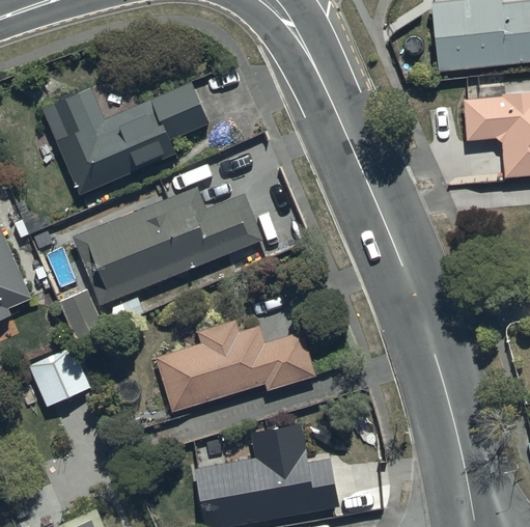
[(431,0),(438,71),(529,63),(529,0),(509,0),(499,1),(499,0),(431,0)]
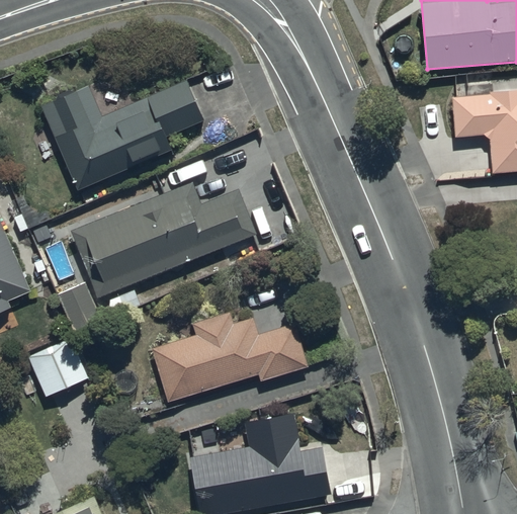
[(102,116),(90,87),(41,108),(77,190),(169,150),(165,140),(204,122),(186,80),(102,116)]
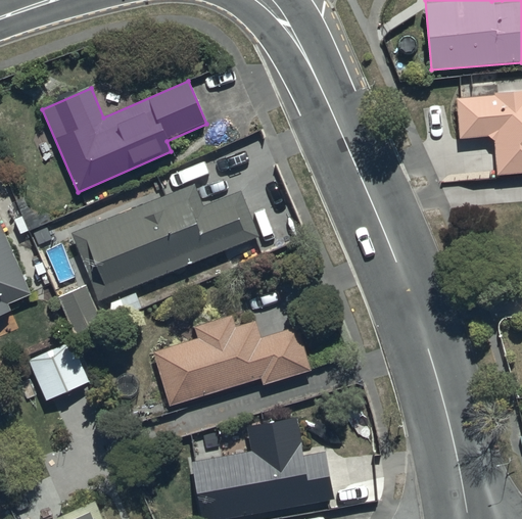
[(505,95),(456,98),(458,138),(487,137),(493,142),(495,174),(521,172),(521,88),(504,89),(505,95)]
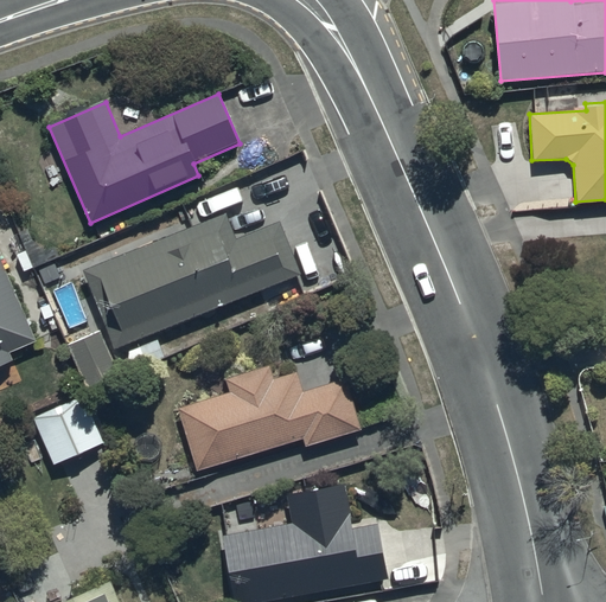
[(0,367),(13,362),(10,351),(34,340),(0,255),(0,210),(2,209),(0,204),(0,367)]
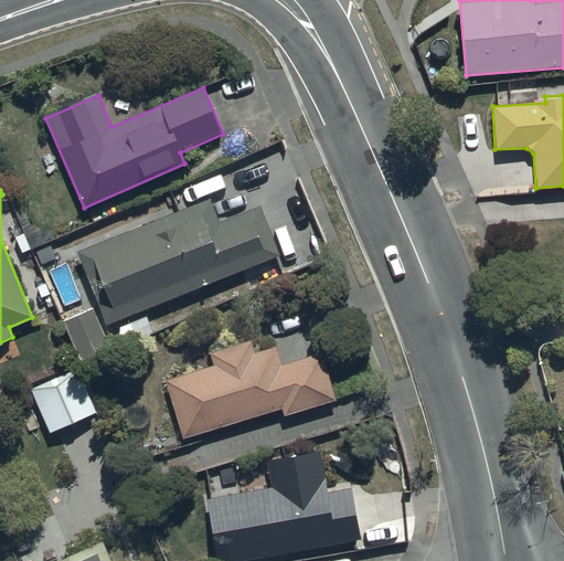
[(78,250),(107,323),(280,255),(262,208),(220,224),(211,201),(177,214),(173,207),(144,219),(146,223),(78,250)]
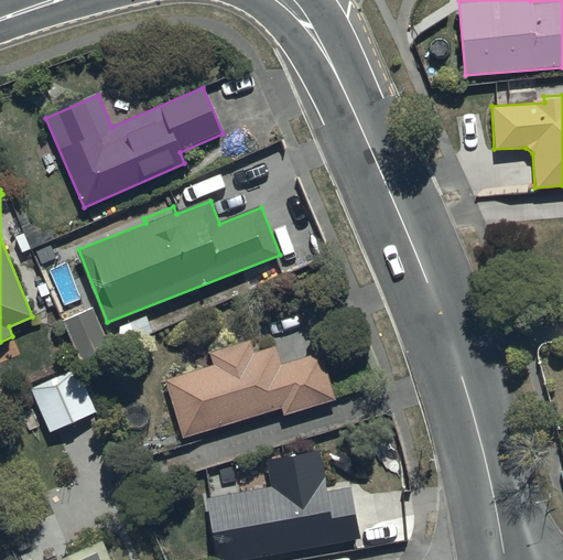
[(110,351),(91,307),(63,320),(82,363),(110,351)]
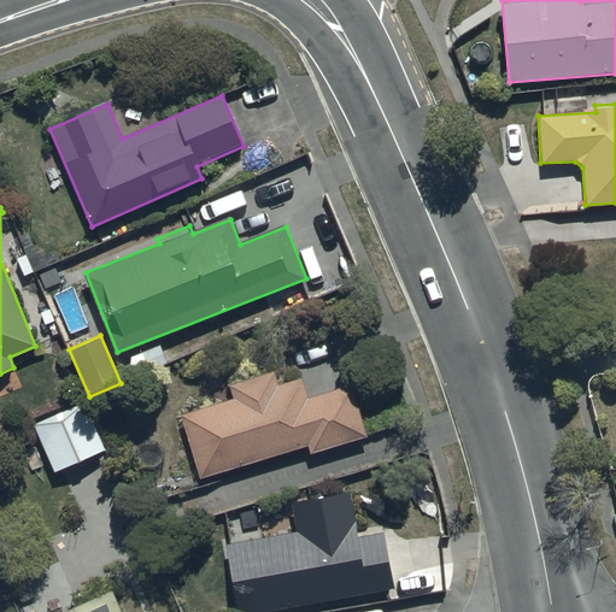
[(168,365),(159,345),(127,358),(134,378),(168,365)]
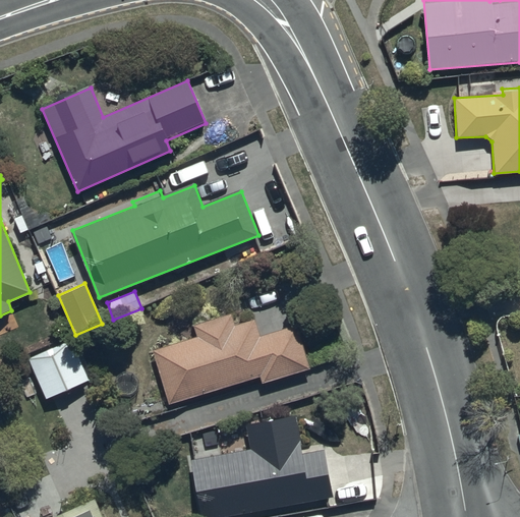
[(195,336),(152,349),(167,404),(260,377),(261,383),(309,368),(296,326),(258,337),(253,319),(232,325),(230,314),(192,326),(195,336)]
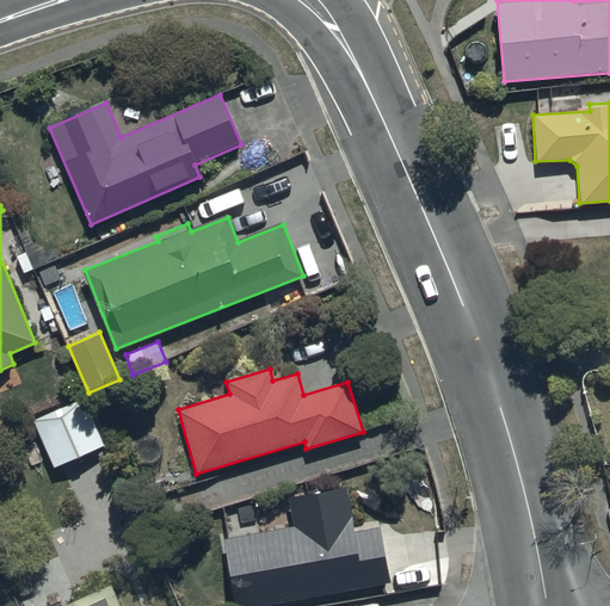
[(87,403),(36,426),(54,468),(105,445),(87,403)]
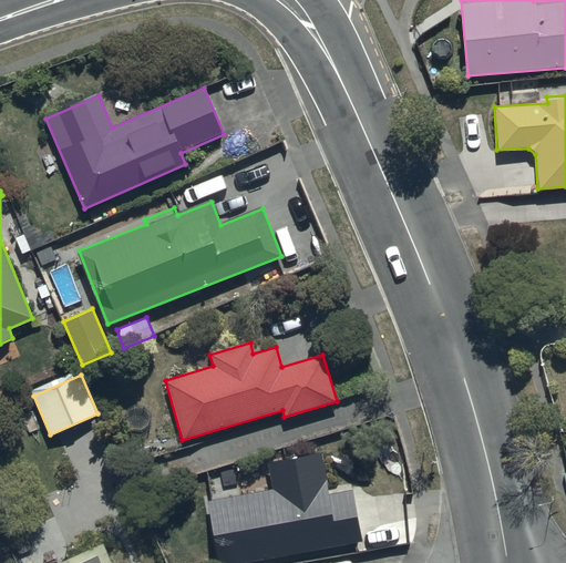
[(271,489),(206,501),(214,562),(243,562),(362,542),(353,489),(328,493),(321,452),(266,462),(271,489)]
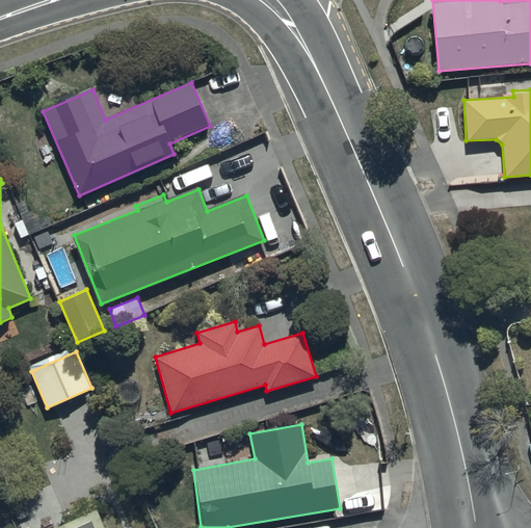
[(104,527),(96,508),(72,519),(58,487),(7,510),(15,527),(104,527)]
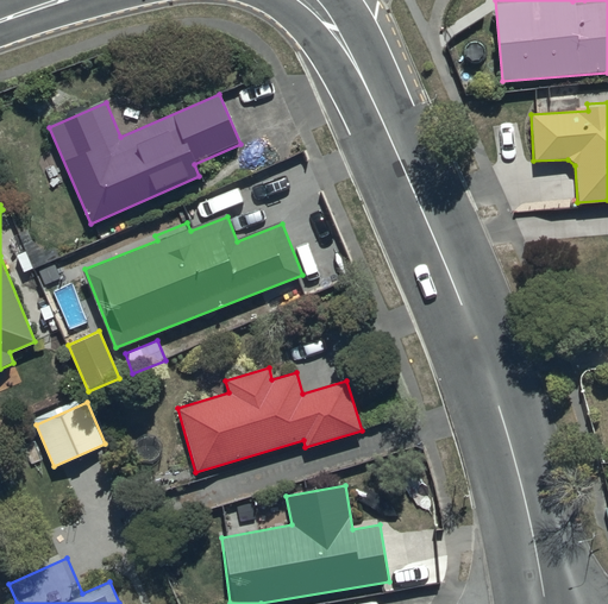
All buildings are outlined.
